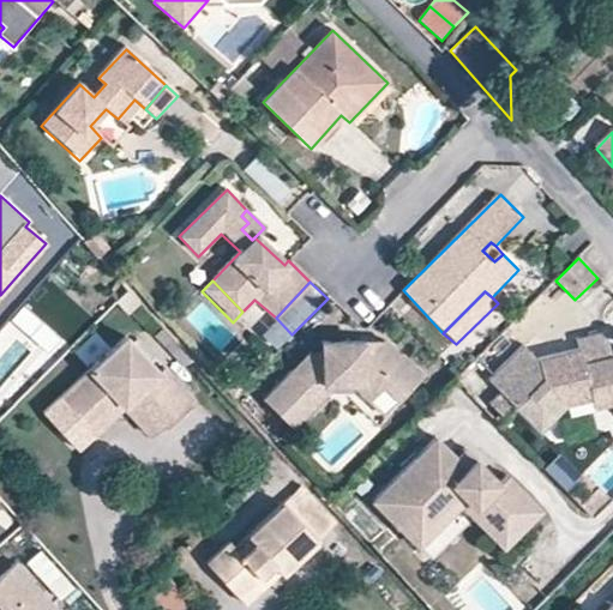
[(138,303),(128,293),(116,303),(127,314),(138,303)]
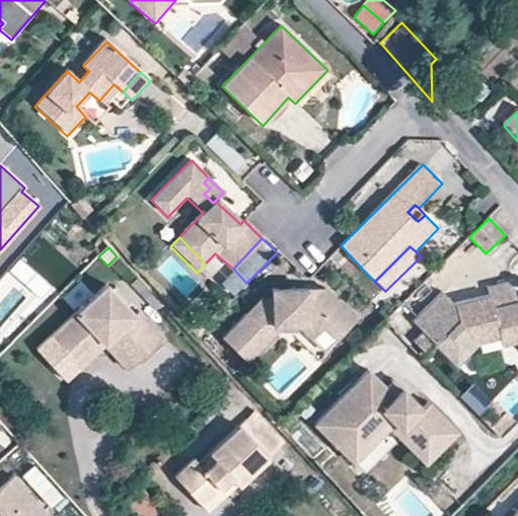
[(488,287),(489,297),(493,309),(517,302),(512,282),(488,287)]
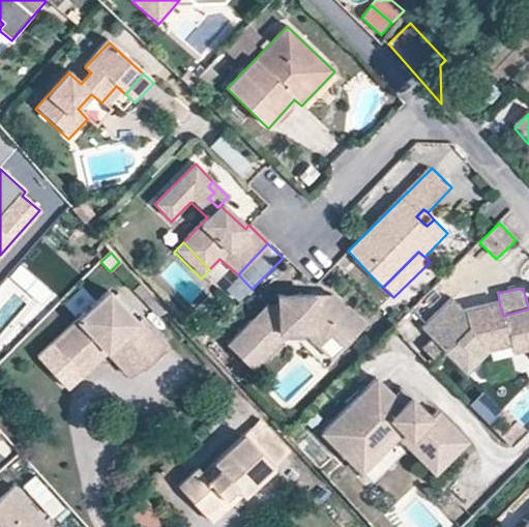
[(108,343),(136,373),(167,345),(142,319),(138,323),(109,292),(37,356),(62,384),(108,343)]
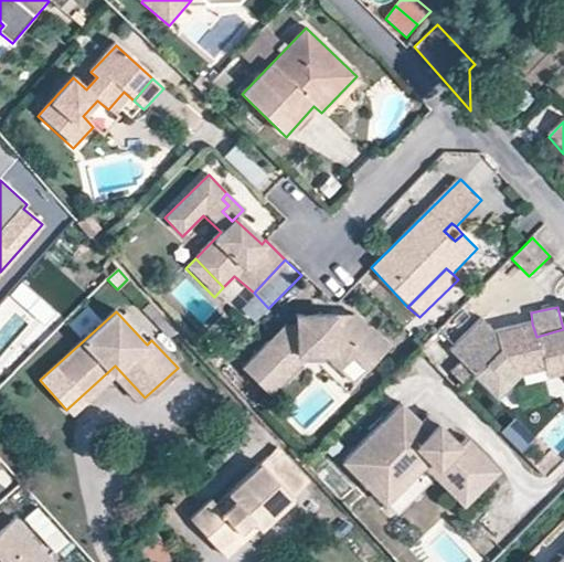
[(332,324),(332,317),(294,316),(293,326),(282,325),(282,343),(264,343),(240,368),(263,390),(296,357),(321,356),(338,370),(352,357),(364,369),(385,349),(352,316),(349,316),(347,324),(332,324)]
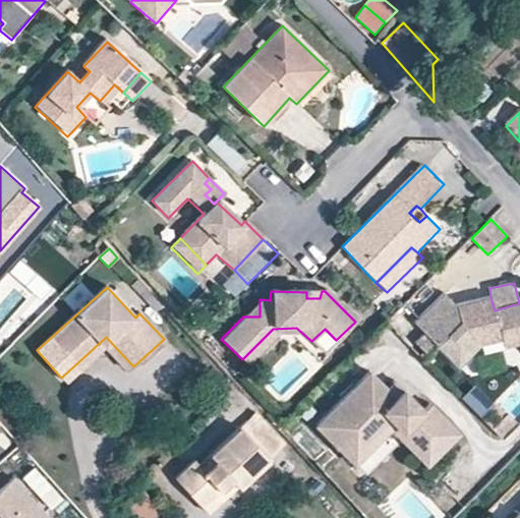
[(415,324),(438,346),(447,336),(463,353),(478,339),(501,334),(503,341),(503,343),(519,338),(519,303),(495,310),(490,298),(457,306),(444,294),(415,324)]
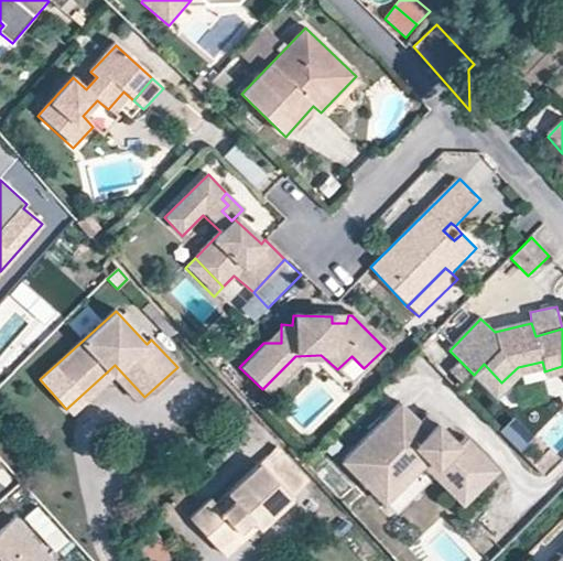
[(281,343),(281,324),(263,343),(281,343)]
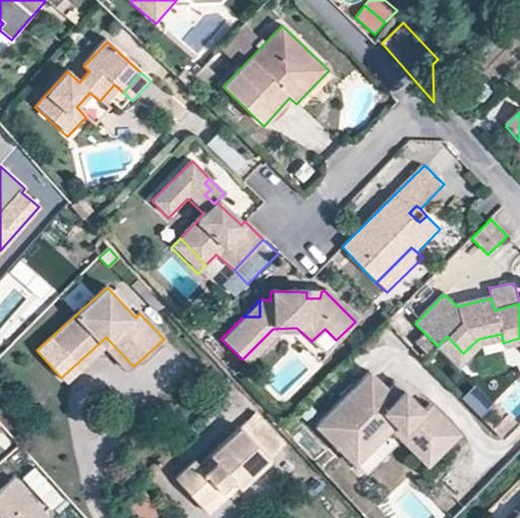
[(280,335),(273,329),(242,359),(248,365),(280,335)]
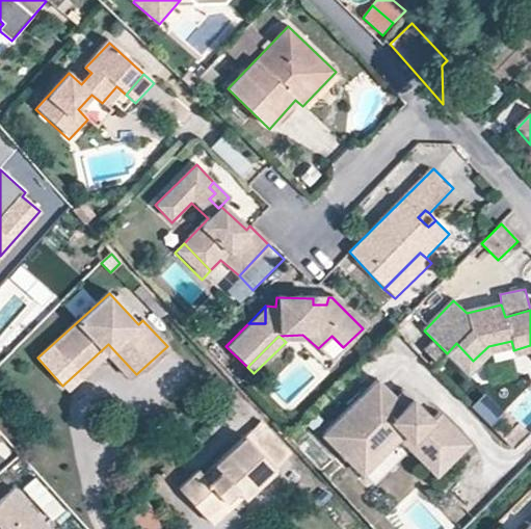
[(456,343),(447,353),(468,376),(490,352),(513,348),(511,341),(488,346),(473,361),(456,343)]
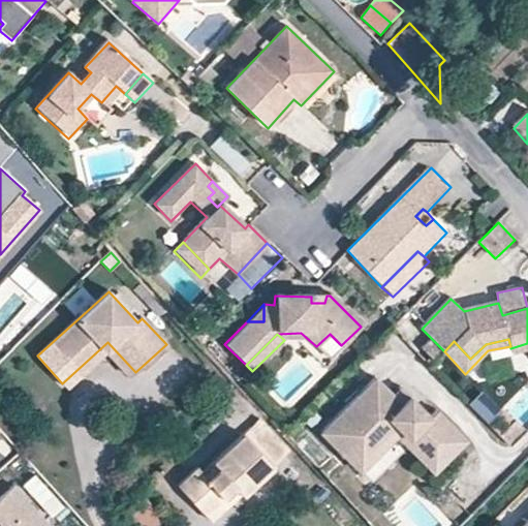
[(129,377),(135,372),(107,342),(62,383),(67,389),(107,353),(129,377)]
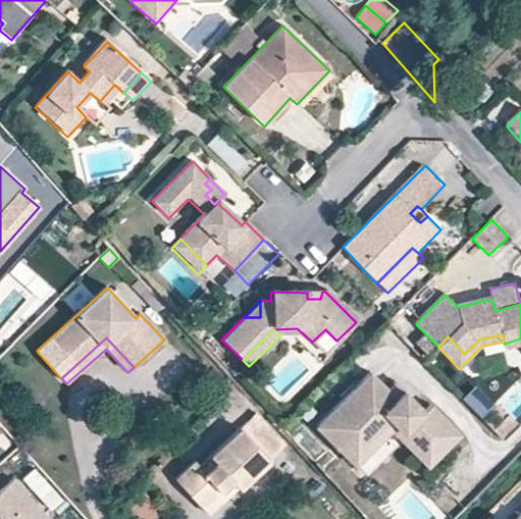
[(520,339),(504,344),(506,349),(520,345),(520,339)]
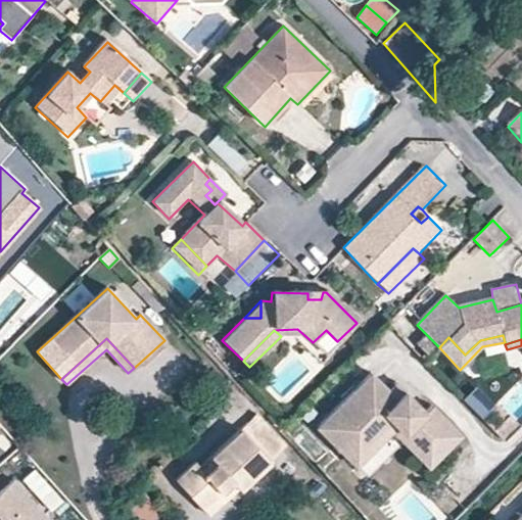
[(391,419),(432,461),(459,433),(429,404),(424,410),(402,389),(394,398),(387,391),(370,374),(313,431),(332,451),(342,439),(357,454),(391,419)]
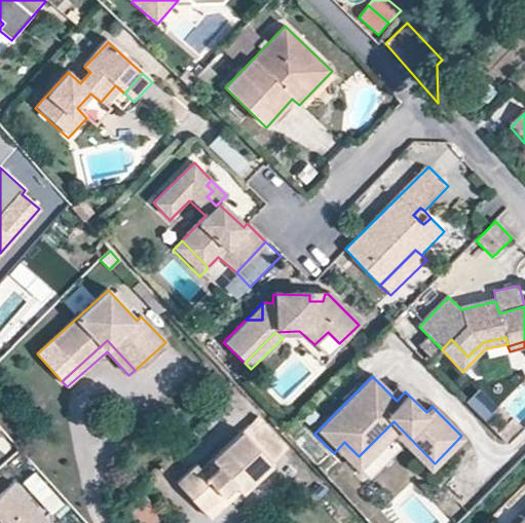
[(272,465),(292,448),(279,434),(261,414),(241,433),(272,465)]
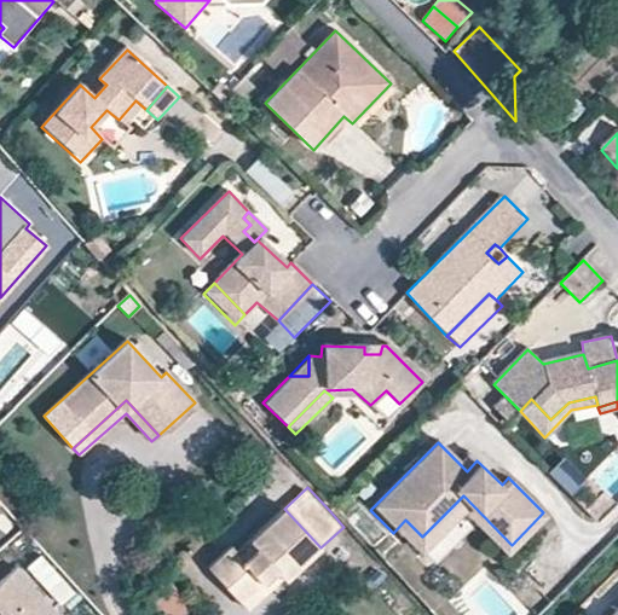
[(504,552),(512,545),(463,495),(422,537),(405,520),(393,533),(416,556),(463,510),(504,552)]
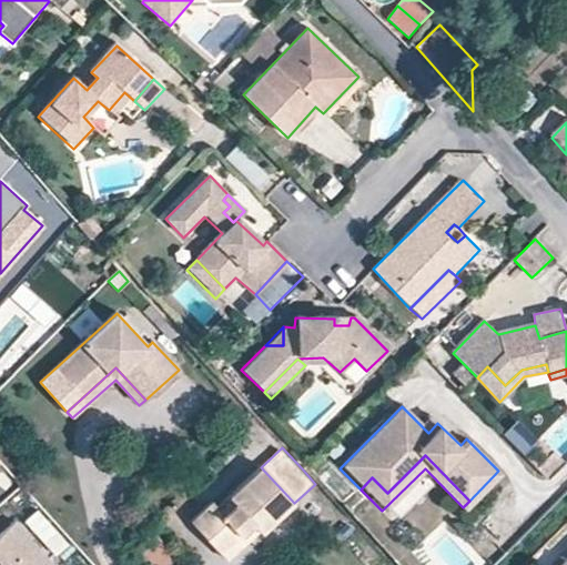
[(262,533),(294,503),(261,467),(218,508),(212,503),(191,522),(222,554),(253,524),(260,531),(262,533)]
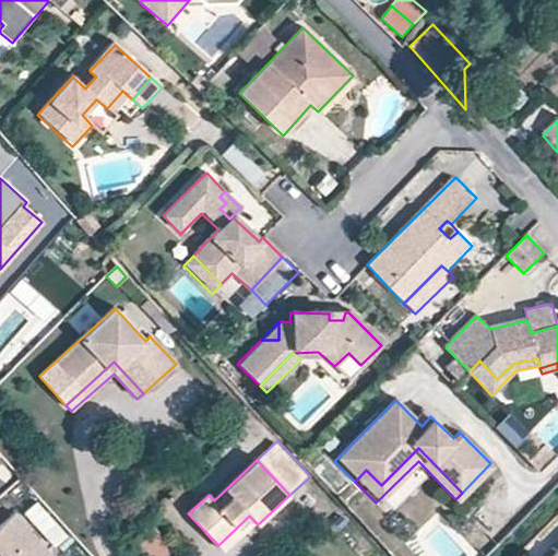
[(51,545),(62,534),(34,504),(22,515),(51,545)]
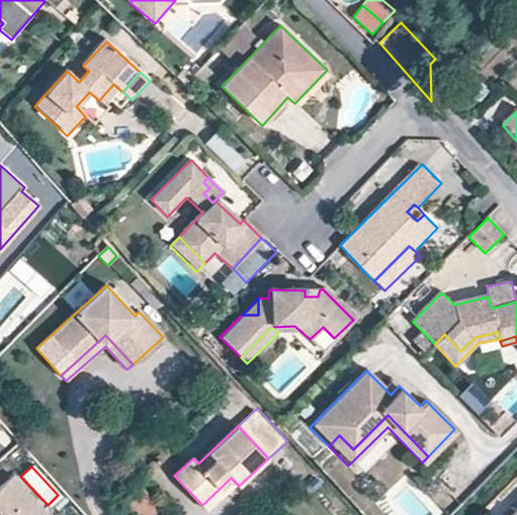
[(47,514),(14,477),(0,488),(0,514),(47,514)]
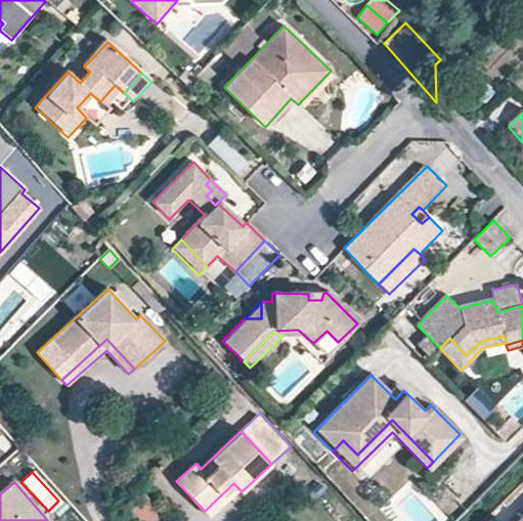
[(210,517),(240,489),(233,483),(205,511),(210,517)]
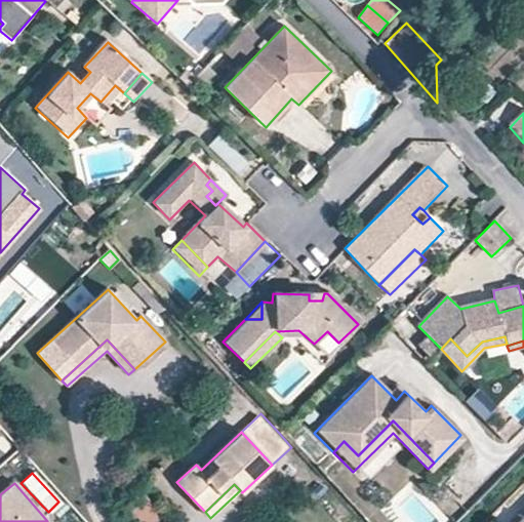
[(155,521),(162,515),(142,493),(128,506),(143,521),(155,521)]
